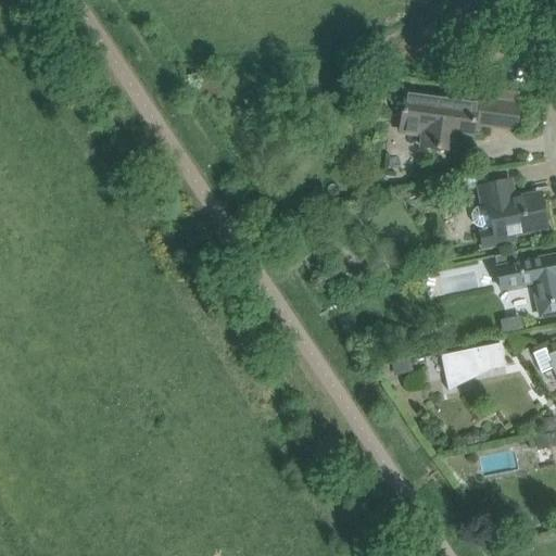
[(405,93),(400,133),(405,133),(422,136),(421,148),(450,151),(453,130),(470,133),(470,135),(471,135),(472,128),(479,129),(480,125),(516,129),(519,104),(518,104),(519,93),(496,90),(495,101),(476,98),(475,103),(405,93)]
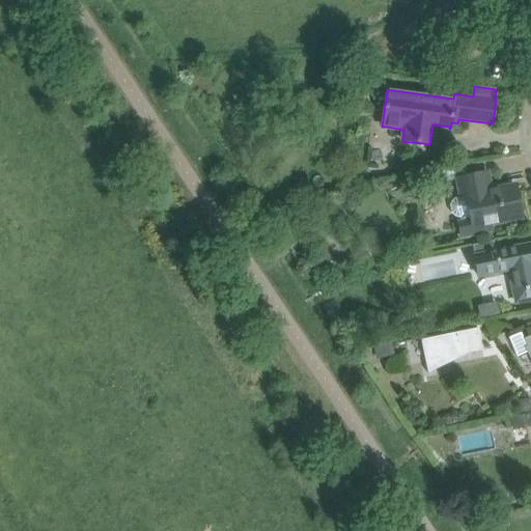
[(450,203),(448,207),(450,216),(454,221),(457,220),(458,223),(462,238),(492,230),(491,225),(522,218),(514,186),(486,192),(482,174),(466,177),(456,179),(459,193),(460,199),(454,200),(450,203)]
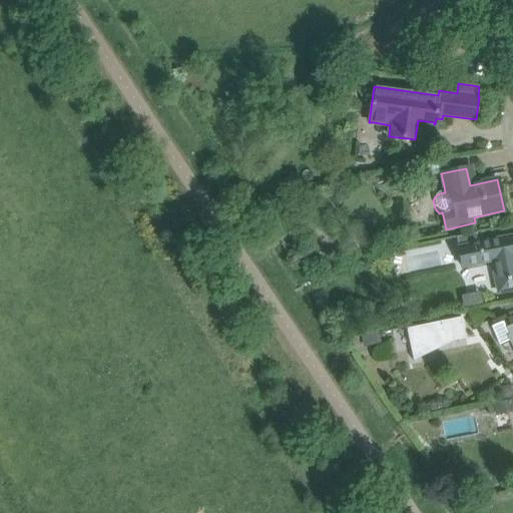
[(476,233),(456,237),(458,247),(462,267),(492,261),(498,293),(512,290),(512,236),(478,243),(476,233)]
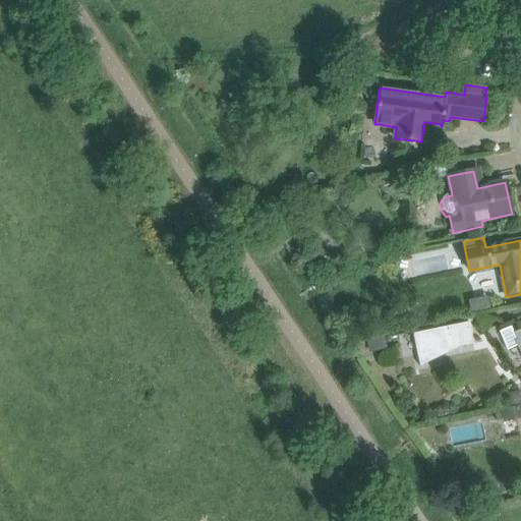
[(472,344),(468,322),(412,334),(417,355),(461,346),(472,344)]
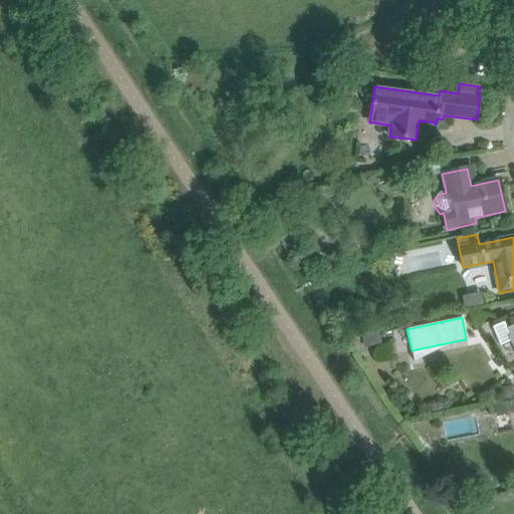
[(504,322),(492,328),(500,346),(512,341),(513,344),(513,324),(507,328),(504,322)]
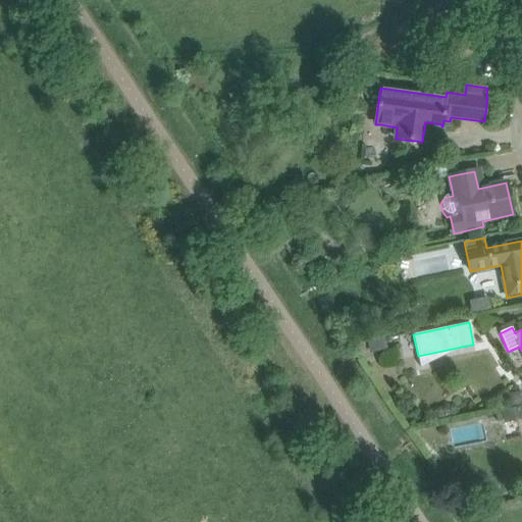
[(389,337),(371,341),(373,354),(393,351),(389,337)]
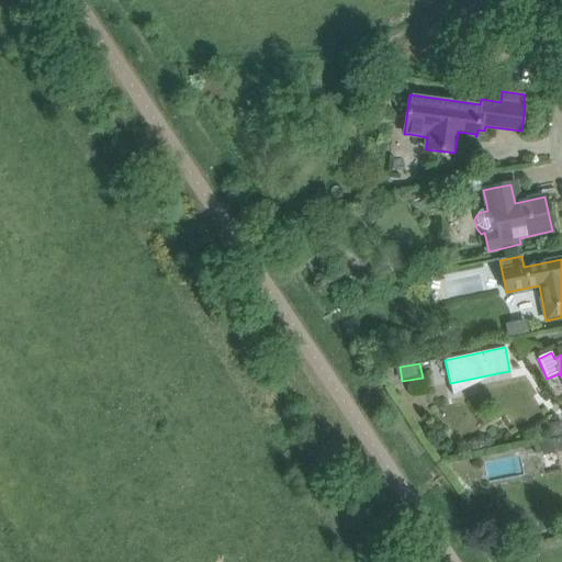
[(561,425),(558,423),(548,425),(551,440),(561,437),(561,425)]
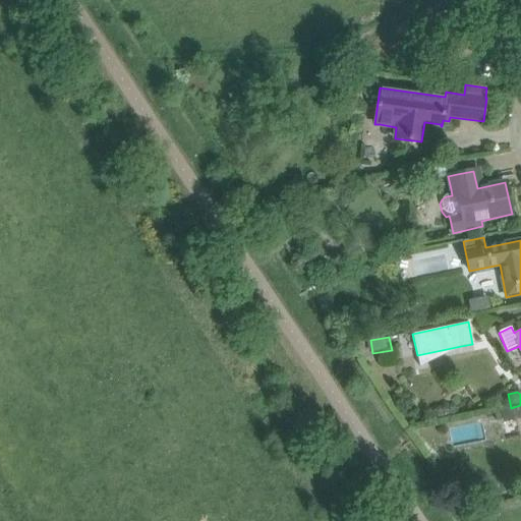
[(520,405),(511,408),(501,410),(504,421),(520,417),(520,405)]
